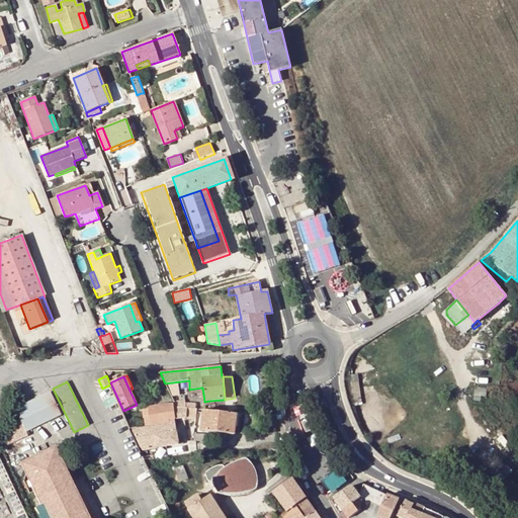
[(50,393),(15,410),(20,421),(9,426),(17,441),(28,436),(26,432),(61,415),(50,393)]
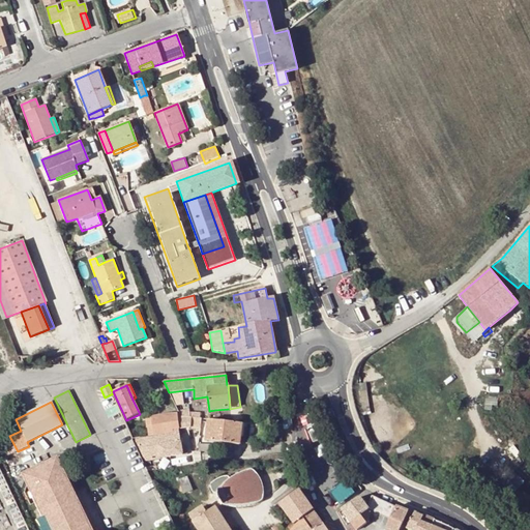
[(189,410),(178,411),(179,414),(180,416),(181,416),(192,417),(200,418),(200,413),(189,412),(189,410)]
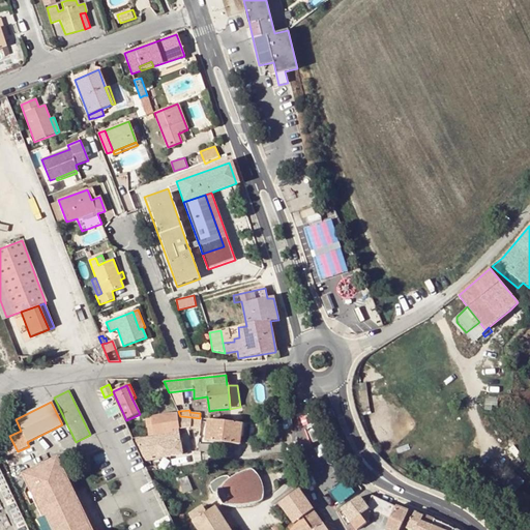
[(153,416),(151,417),(154,436),(173,433),(172,430),(178,429),(177,414),(170,414),(162,415),(153,416)]
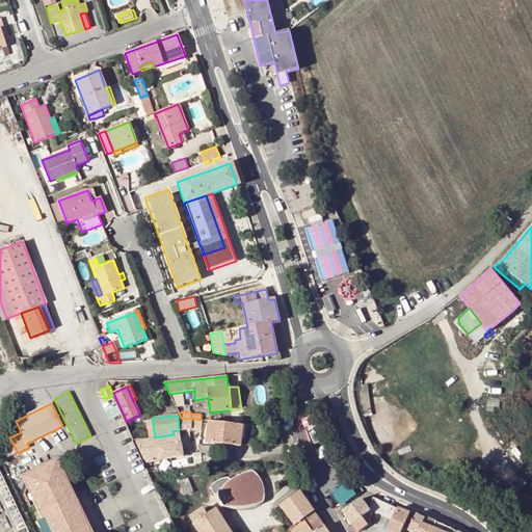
[(178,416),(179,430),(191,428),(191,425),(192,419),(182,418),(181,418),(180,416),(178,416)]
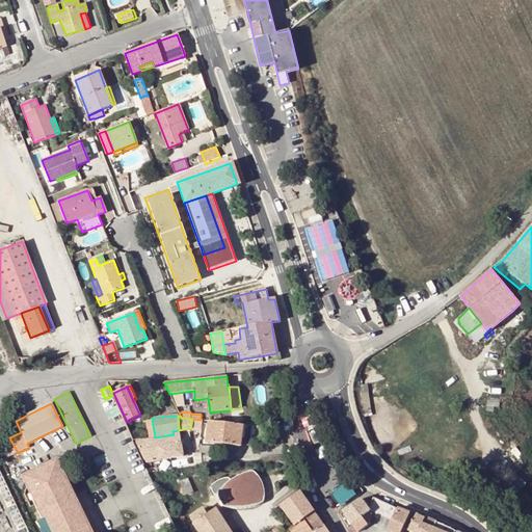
[(192,419),(191,425),(191,428),(201,430),(202,420),(201,420),(192,419)]
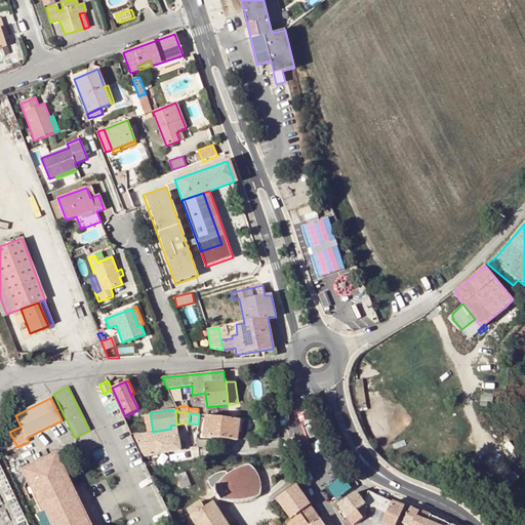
[(205,416),(203,437),(237,441),(238,434),(240,420),(205,416)]
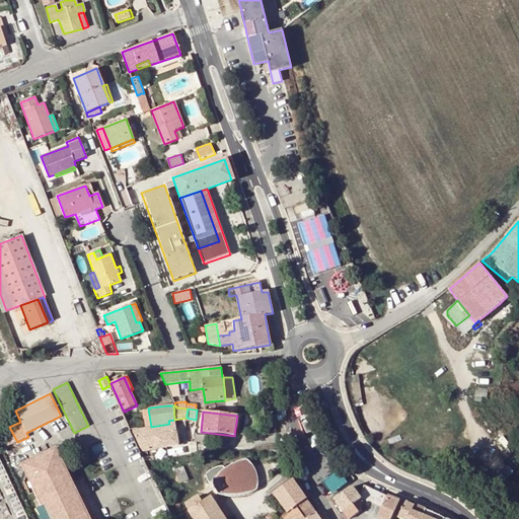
[(151,427),(131,430),(141,451),(177,445),(174,420),(168,421),(169,424),(151,427)]
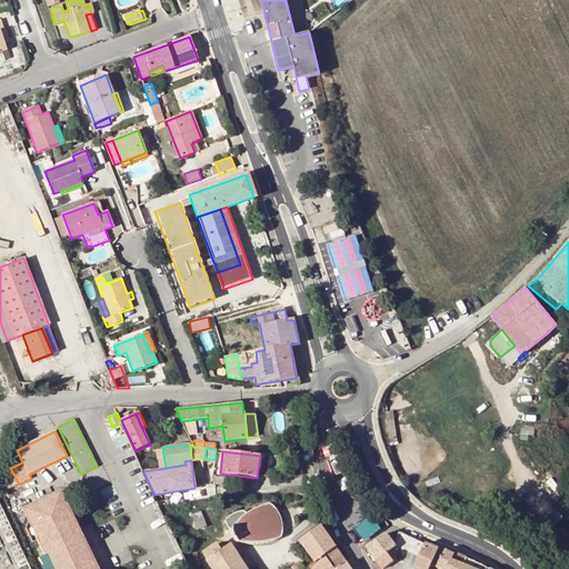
[(41,499),(68,509),(59,490),(41,499)]
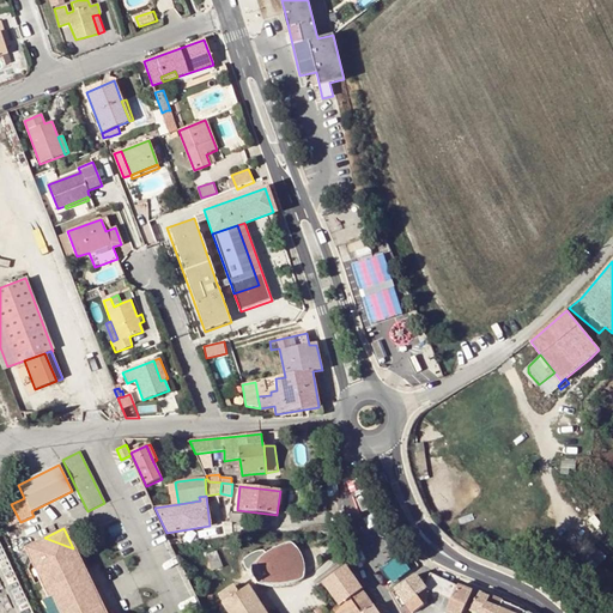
[(24,547),(34,568),(44,538),(24,547)]
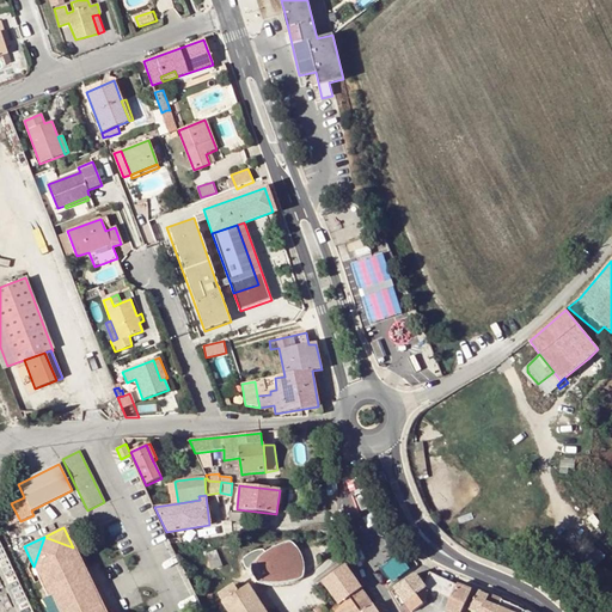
[(73,548),(44,537),(34,567),(48,597),(43,599),(48,611),(98,611),(96,605),(84,579),(87,576),(73,548)]
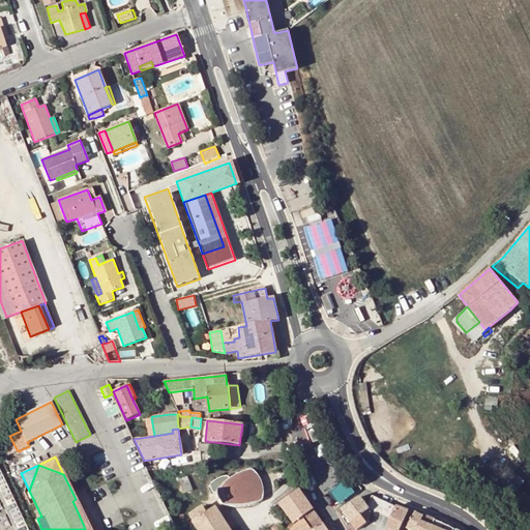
[(232,477),(230,478),(228,476),(226,476),(222,477),(215,480),(210,483),(211,489),(213,492),(215,494),(217,494),(217,498),(221,502),(223,504),(226,506),(238,507),(254,504),(257,503),(261,501),(262,499),(263,495),(263,490),(260,480),(258,476),(255,472),(252,469),(249,469),(244,471),(232,477)]
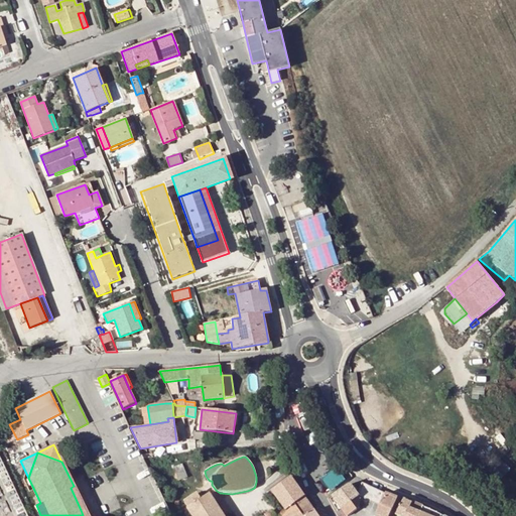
[(182,465),(174,468),(179,481),(186,478),(182,465)]
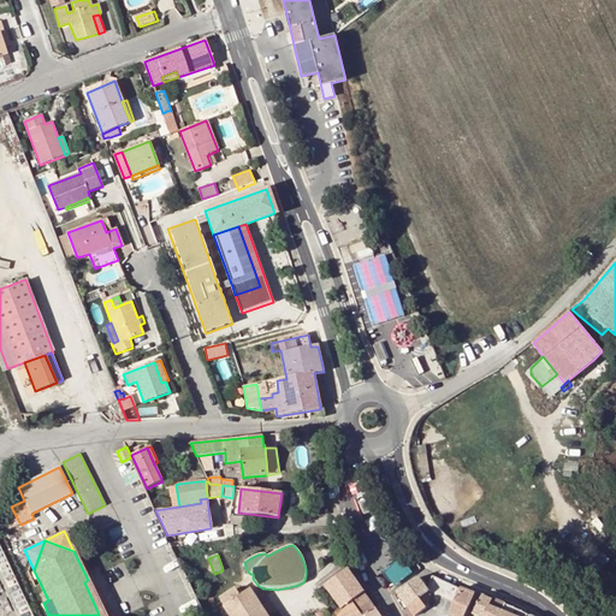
[(325,586),(342,609),(344,606),(362,593),(347,570),(349,568),(345,562),(317,581),(321,587),(325,586)]
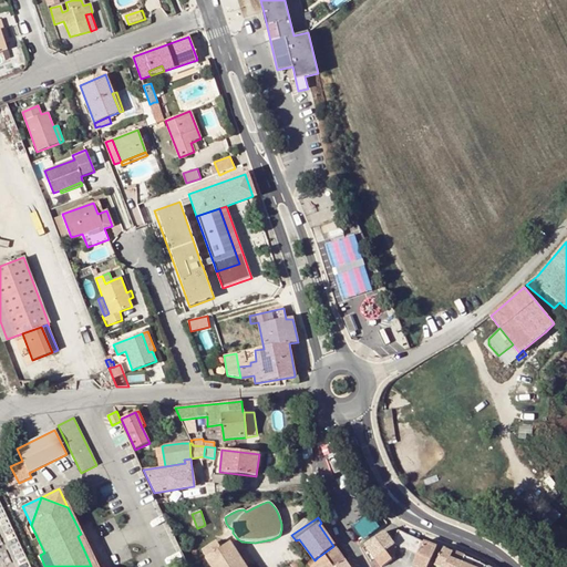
[(392,543),(418,554),(424,542),(399,529),(398,529),(392,543)]
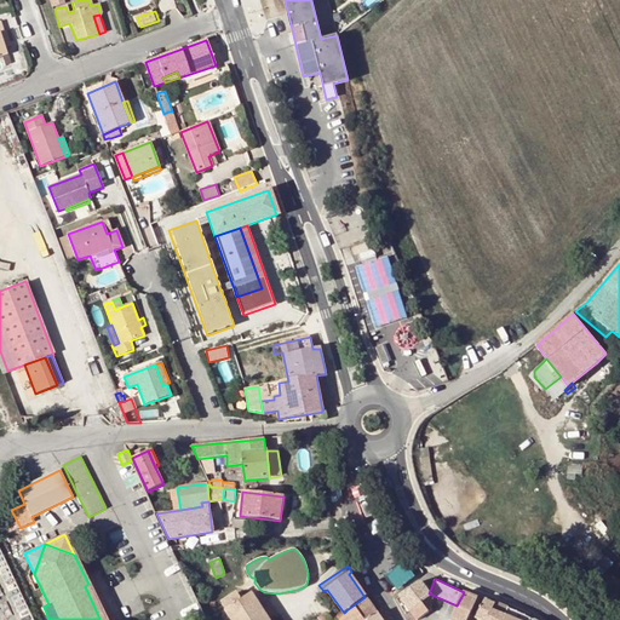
[(409,610),(422,603),(431,595),(420,581),(400,597),(409,610)]
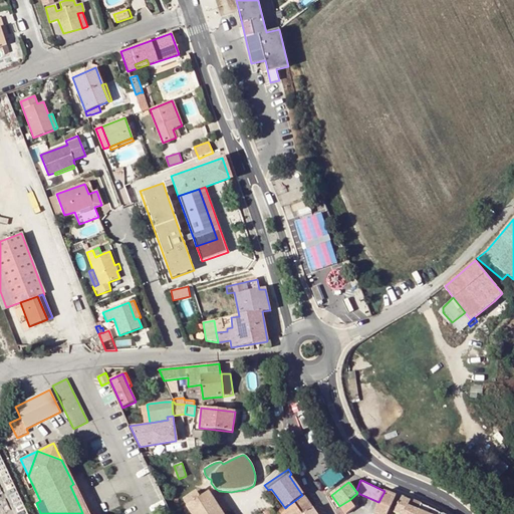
[(77,483),(73,484),(70,486),(80,508),(82,513),(91,513),(89,507),(90,506),(87,499),(83,492),(82,493),(77,483)]
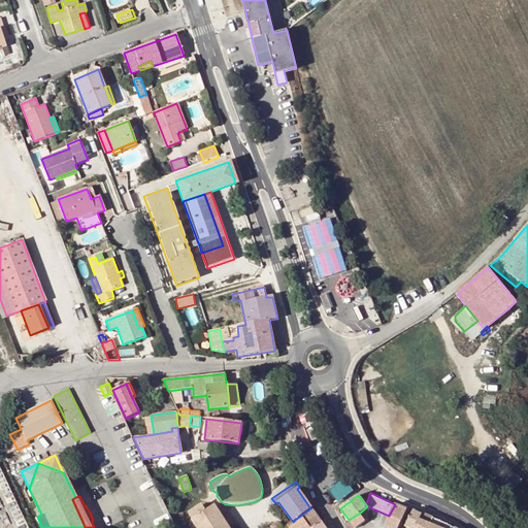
[(397,527),(406,508),(395,504),(389,516),(384,526),(388,527),(397,527)]
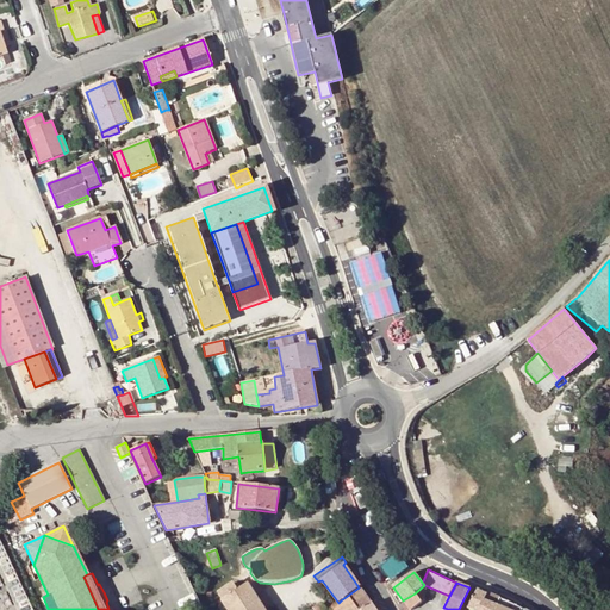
[(263,609),(247,584),(237,590),(234,584),(218,593),(228,609),(263,609)]
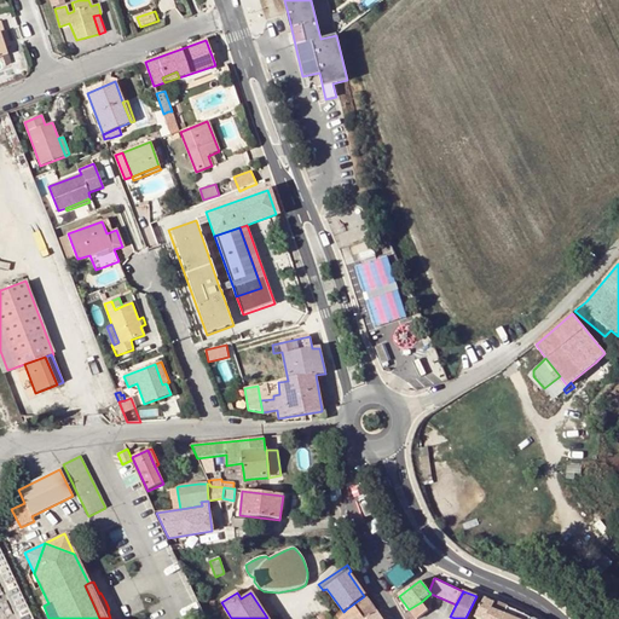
[(421,602),(427,611),(431,608),(432,597),(431,594),(421,602)]
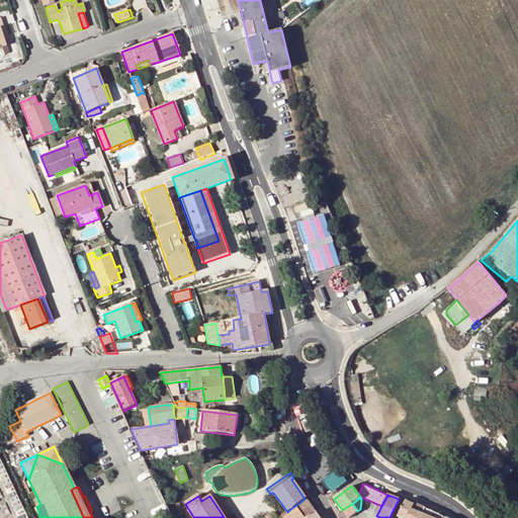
[(307,517),(315,513),(305,499),(289,510),(287,512),(282,516),(283,517),(307,517)]
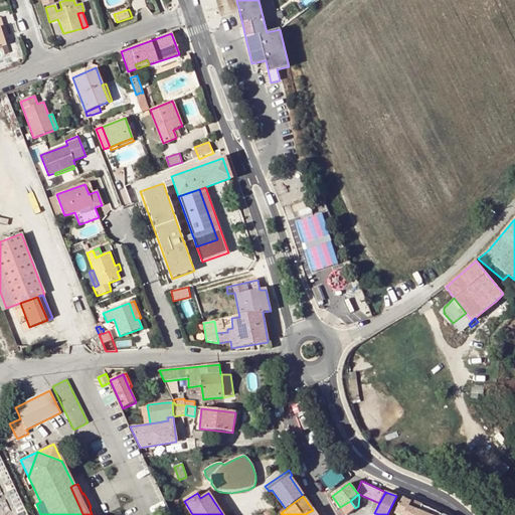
[(414,509),(417,503),(411,501),(410,503),(401,499),(394,513),(399,514),(402,514),(407,507),(414,509)]
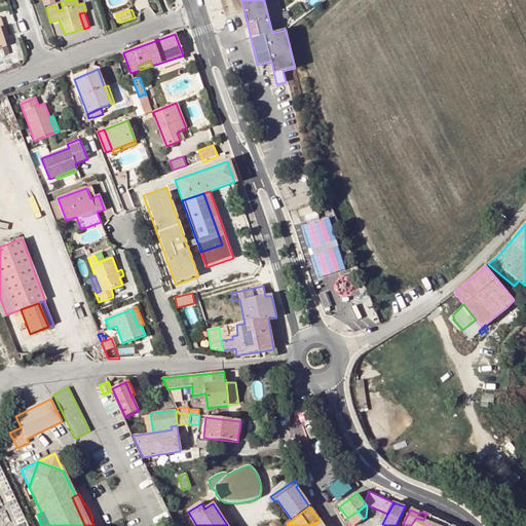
[(353,525),(363,519),(358,512),(347,518),(353,525)]
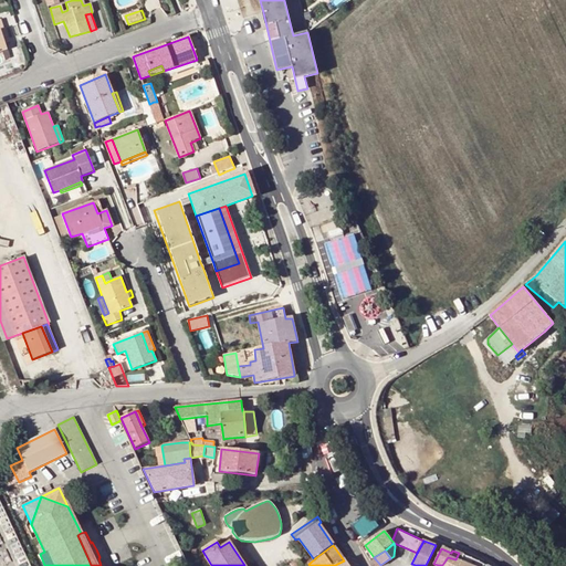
[(458,565),(464,555),(459,553),(456,559),(448,557),(442,565),(458,565)]
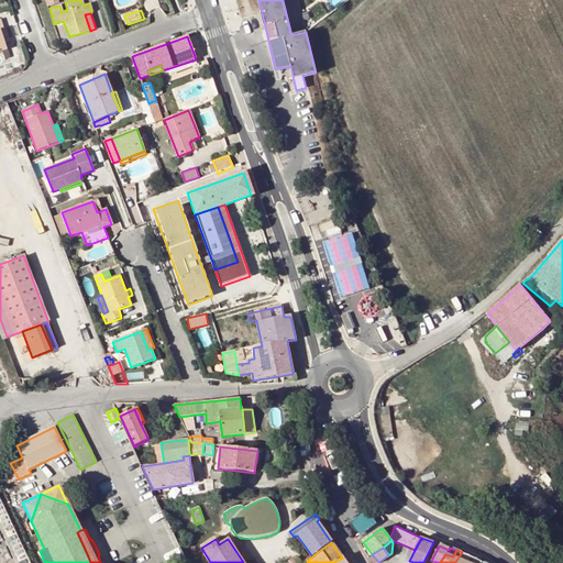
[(483,562),(462,552),(455,562),(483,562)]
